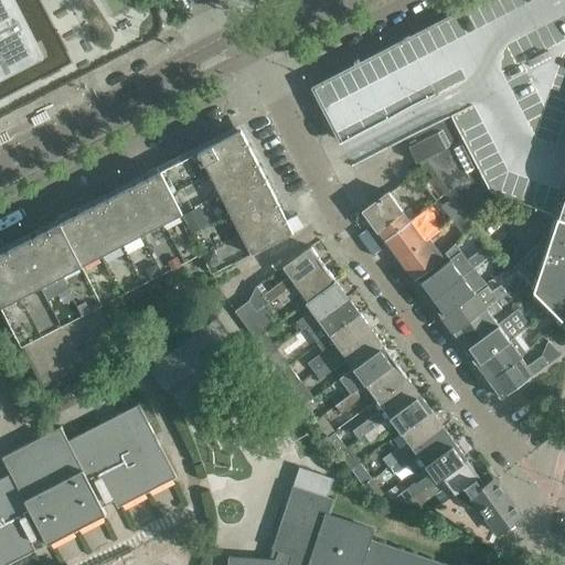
[(0,0),(0,73),(42,51),(16,0),(0,0)]
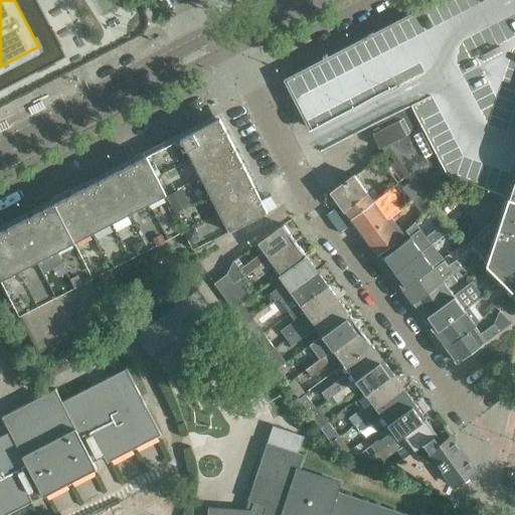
[(325,58),(282,80),(293,103),(299,100),(314,128),(395,84),(406,106),(370,125),(373,133),(372,133),(379,147),(381,146),(383,151),(384,150),(386,152),(388,151),(424,202),(455,178),(439,173),(469,83),(475,86),(479,73),(514,86),(514,0),(438,0),(329,55),(327,51),(323,53),(325,58)]
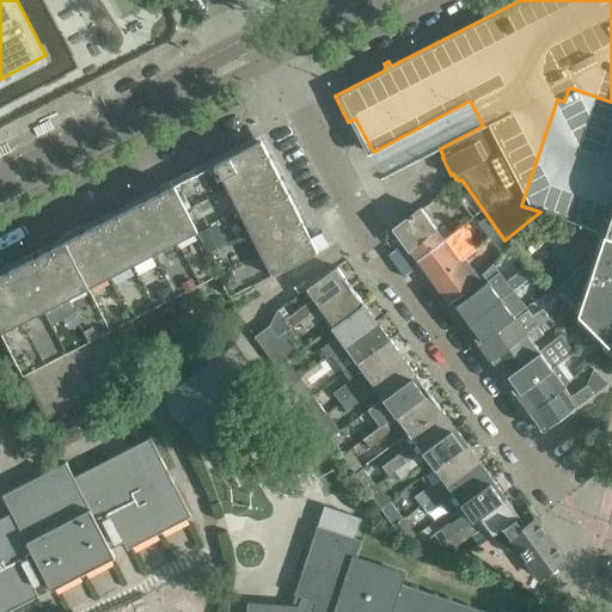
[(611,102),(569,87),(564,102),(557,99),(521,206),(540,212),(605,233),(611,236),(611,102)]
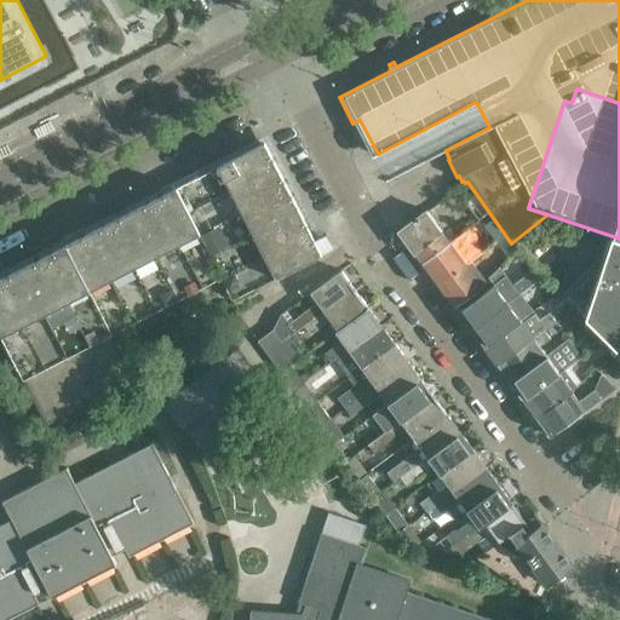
[(0,334),(45,423),(135,377),(113,333),(220,277),(231,299),(321,253),(332,248),(326,234),(320,236),(267,133),(85,227),(62,239),(0,270),(0,334)]
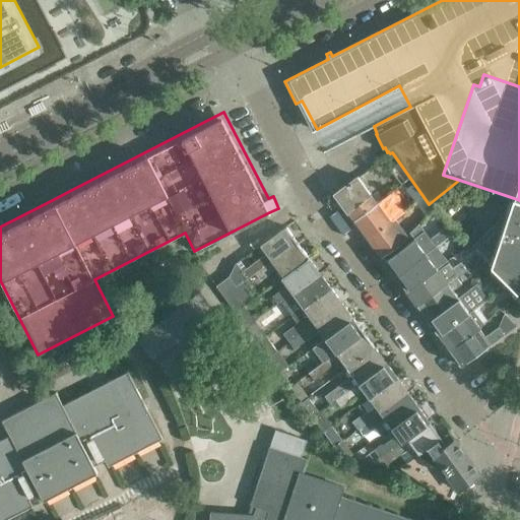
[(408,178),(397,163),(389,169),(400,184),(408,178)]
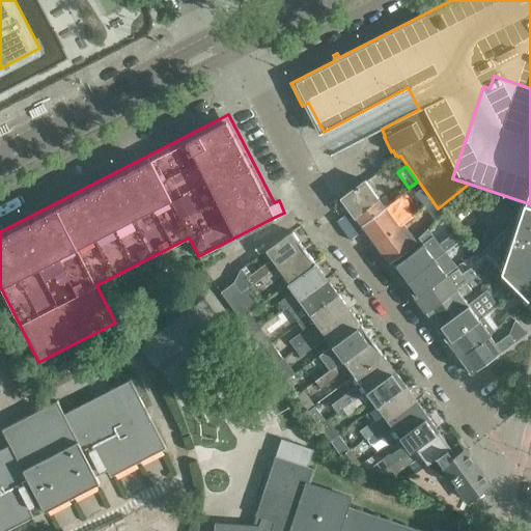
[(366,182),(347,194),(343,197),(362,224),(385,207),(366,182)]
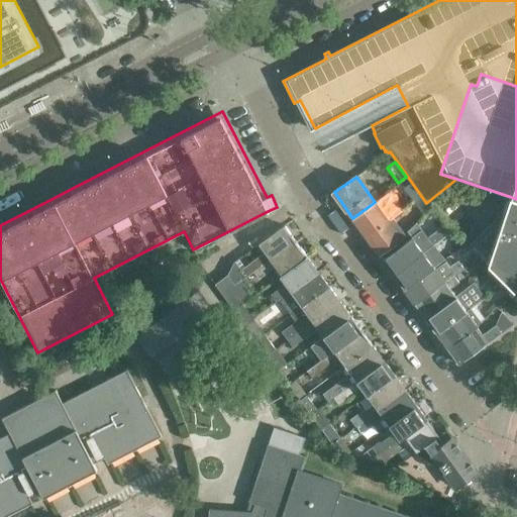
[(420,196),(407,178),(400,183),(413,201),(420,196)]
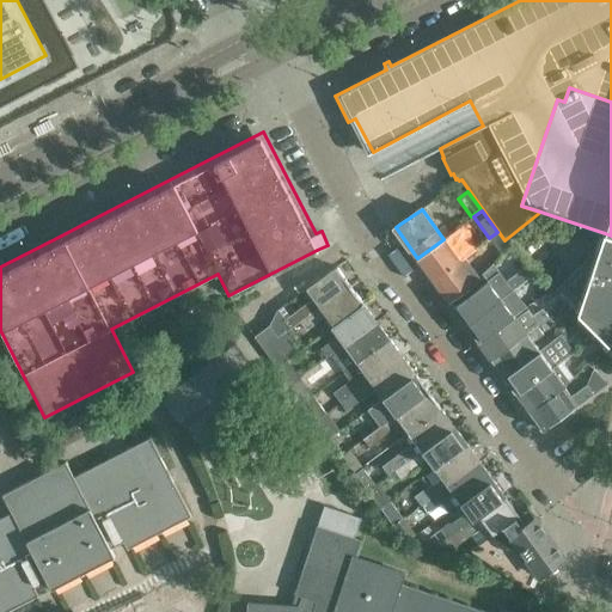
[(444,239),(417,258),(434,280),(460,261),(451,248),(463,239),(456,230),(444,239)]
